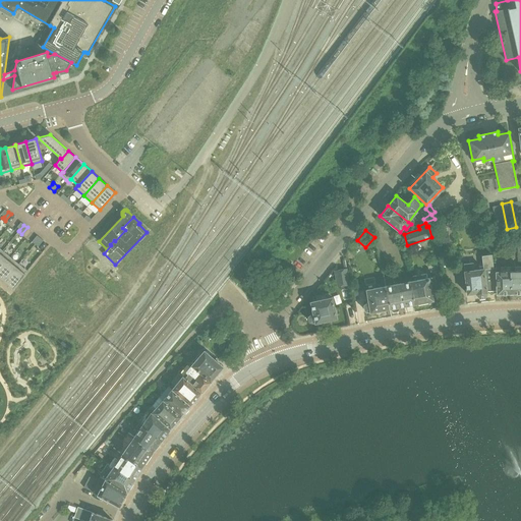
[(450,242),(448,231),(439,233),(440,243),(450,242)]
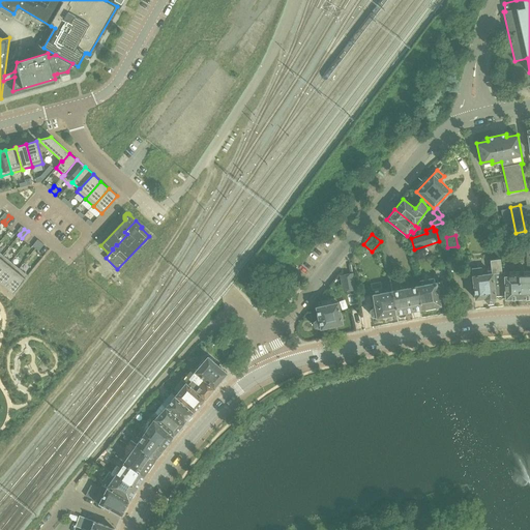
[(37,239),(32,245),(35,248),(40,242),(37,239)]
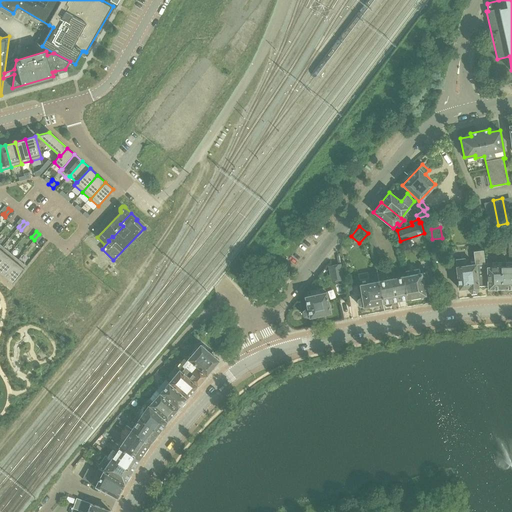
[(39,234),(34,240),(37,242),(42,236),(39,234)]
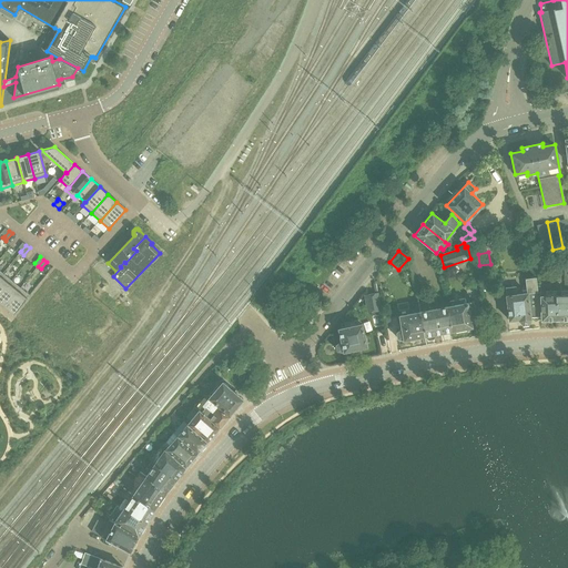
[(0,294),(9,284),(0,276),(0,294)]
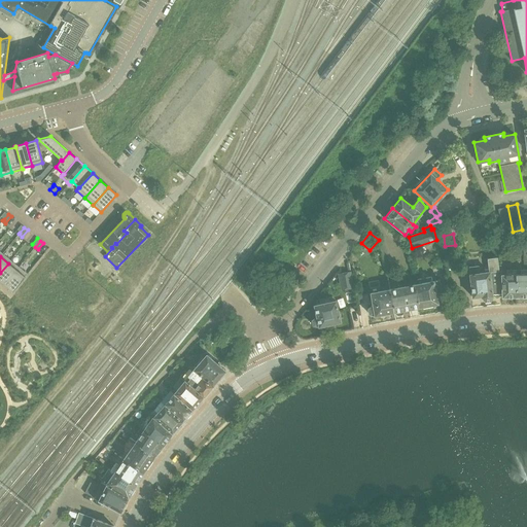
[(490,301),(493,294),(501,294),(502,296),(501,270),(500,266),(498,266),(497,257),(487,258),(488,272),(480,272),(479,266),(468,267),(472,296),(481,295),(485,301),(490,301)]
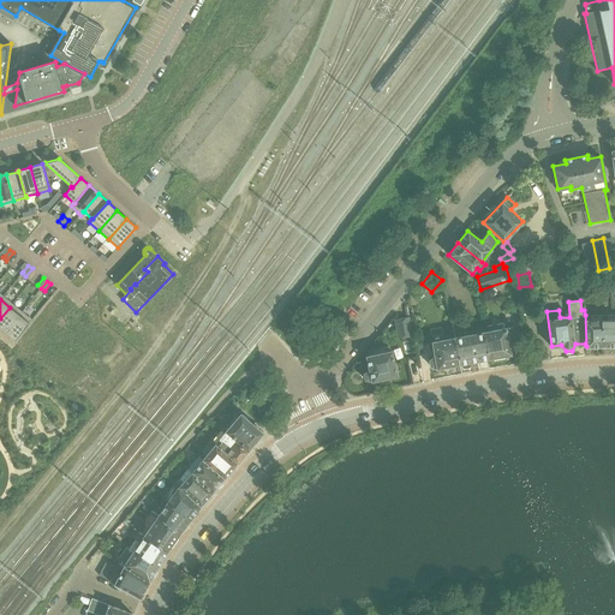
[(19,315),(10,308),(0,318),(0,329),(5,333),(19,315)]
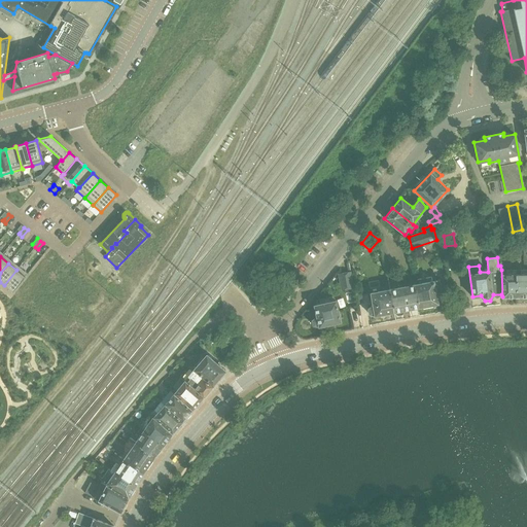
[(526,269),(516,270),(517,296),(522,296),(523,299),(526,299),(526,269)]
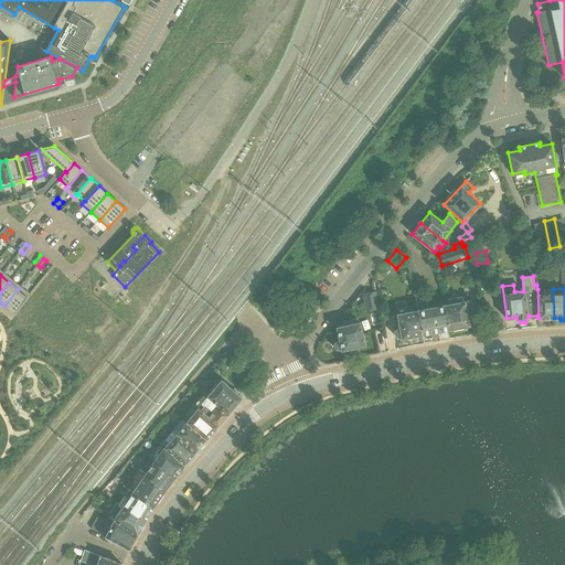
[(27,297),(18,289),(4,306),(13,313),(27,297)]
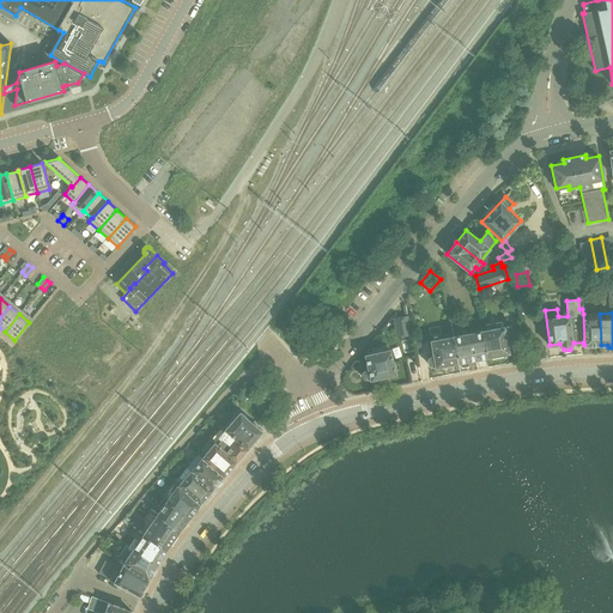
[(600,314),(583,314),(584,345),(601,345),(600,314)]
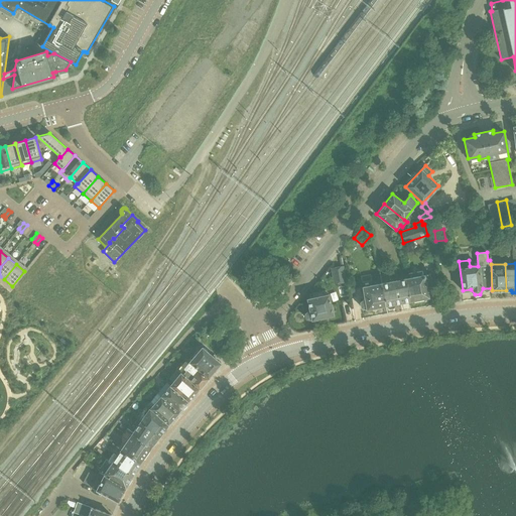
[(345,281),(343,267),(332,268),(334,283),(345,281)]
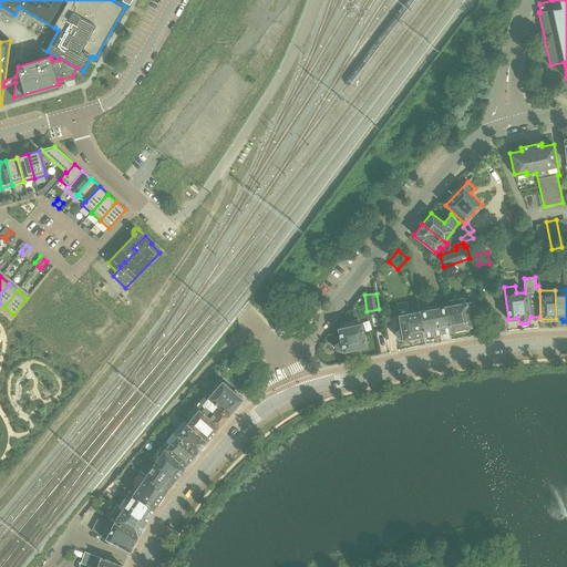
[(418,301),(419,307),(420,307),(424,336),(425,336),(425,337),(428,339),(432,338),(434,334),(434,333),(450,330),(445,307),(431,309),(429,296),(421,298),(421,301),(418,301)]
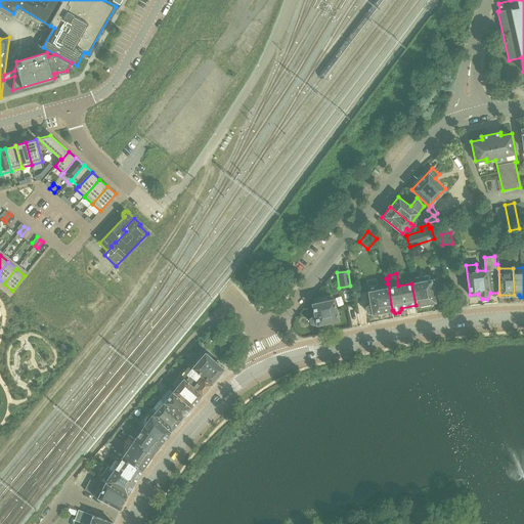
[(412,284),(411,284),(416,305),(436,302),(440,298),(436,278),(430,279),(430,274),(411,278),(412,284)]
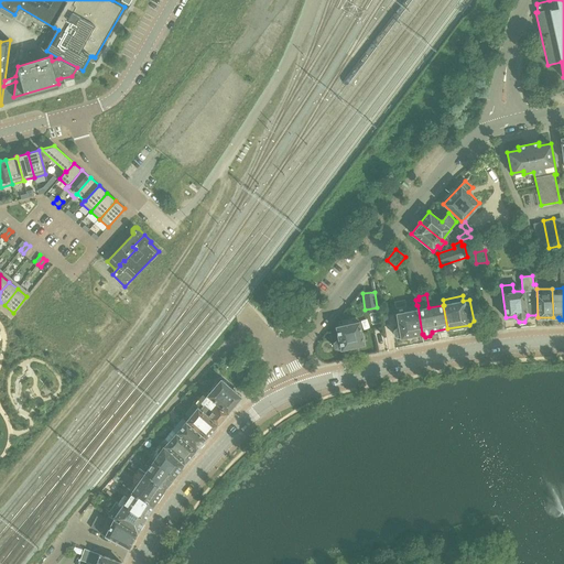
[(396,308),(397,314),(399,326),(393,331),(394,336),(400,337),(422,334),(418,305),(416,305),(396,308)]
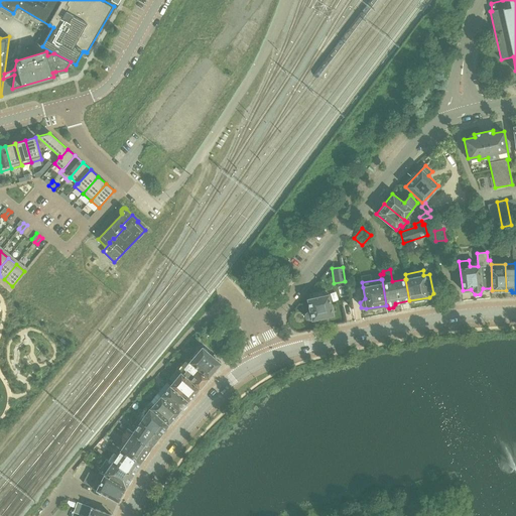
[(44,290),(38,297),(49,306),(55,299),(44,290)]
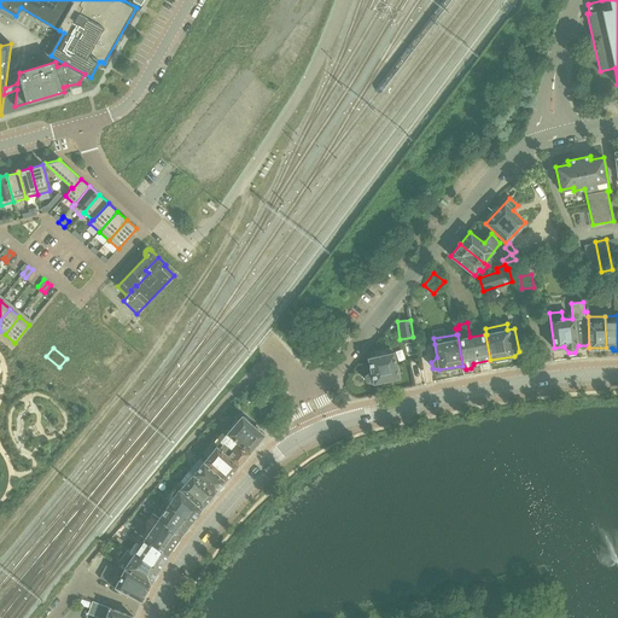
[(373,383),(400,377),(394,353),(368,357),(371,371),(366,375),(367,382),(373,383)]
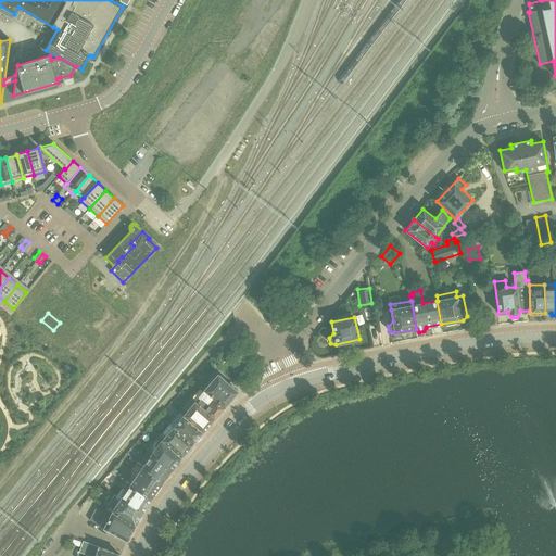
[(217,374),(204,390),(225,407),(238,391),(217,374)]
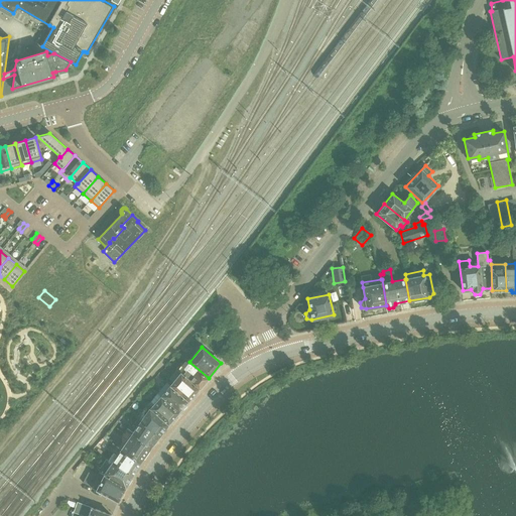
[(181,364),(177,369),(200,388),(209,378),(189,362),(185,367),(181,364)]
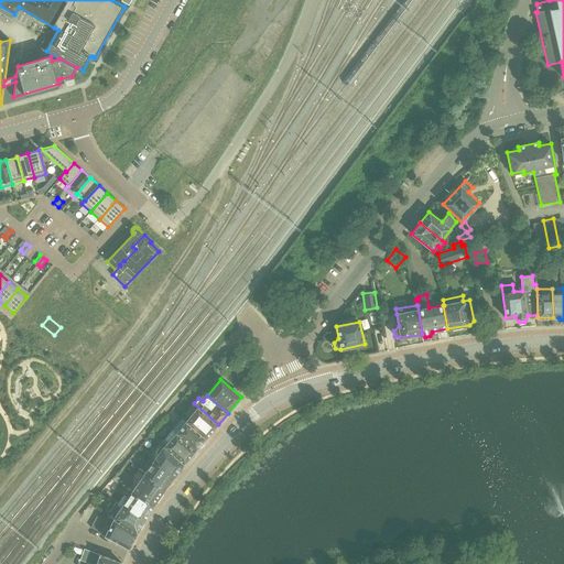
[(190,416),(185,421),(206,438),(218,424),(194,403),(194,404),(186,413),(190,416)]
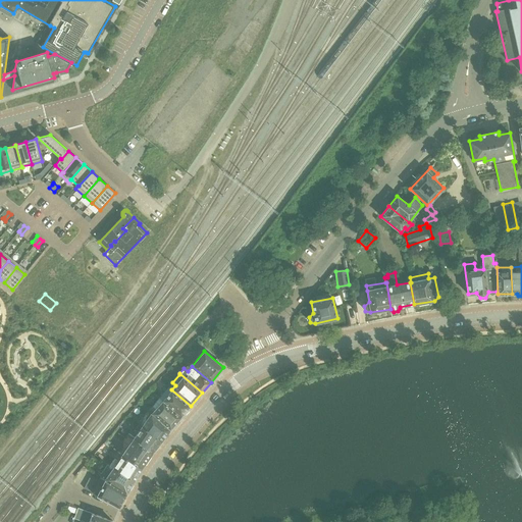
[(163,400),(183,416),(191,406),(171,389),(168,386),(160,397),(163,400)]
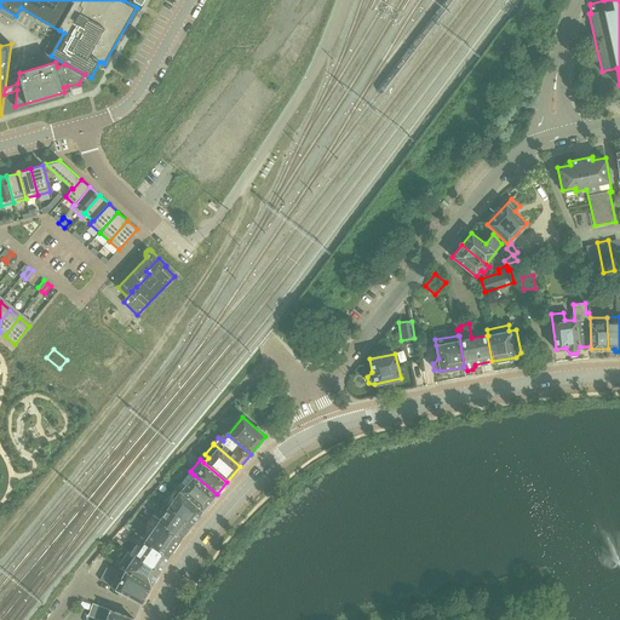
[(194,475),(181,491),(204,510),(217,494),(194,475)]
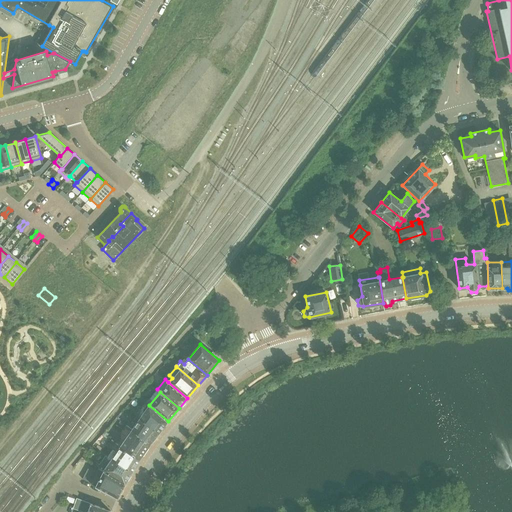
[(140,417),(158,433),(168,421),(149,405),(145,410),(141,408),(137,415),(140,417)]
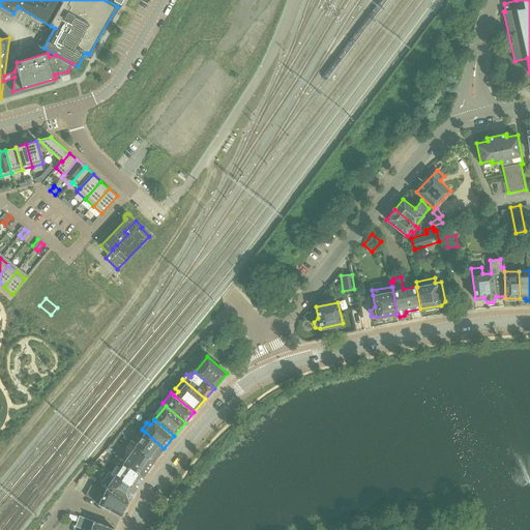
[(145,432),(136,446),(153,461),(156,457),(164,448),(145,432)]
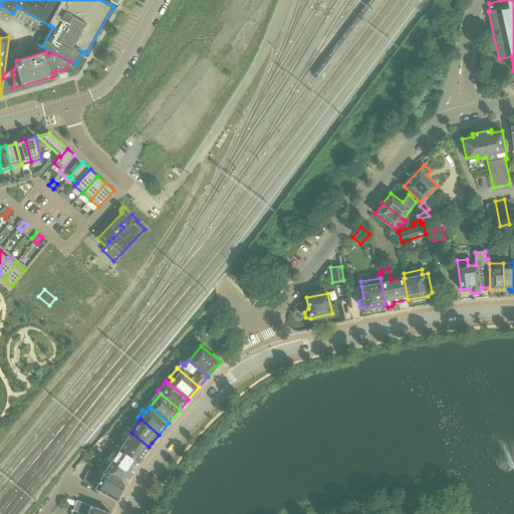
[(132,433),(122,446),(141,459),(149,447),(132,433)]
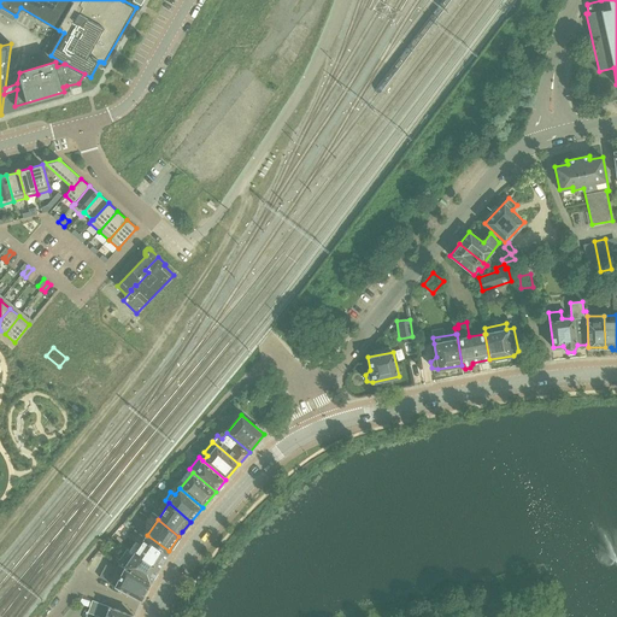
[(137,539),(131,547),(159,566),(166,553),(169,551),(147,535),(142,541),(137,539)]
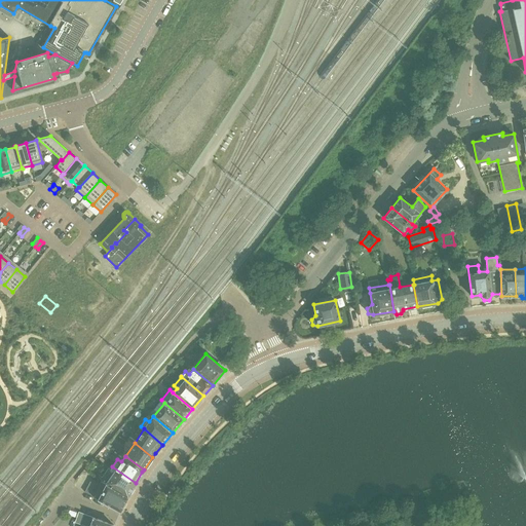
[(109,479),(106,483),(127,496),(136,483),(112,466),(105,477),(109,479)]
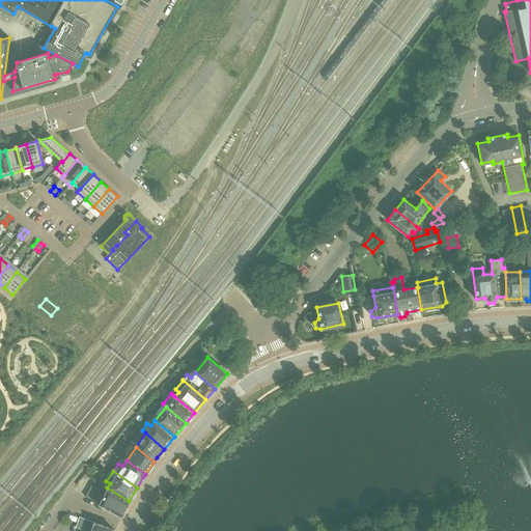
[(121,514),(129,501),(107,487),(102,485),(98,495),(89,490),(85,496),(121,514)]
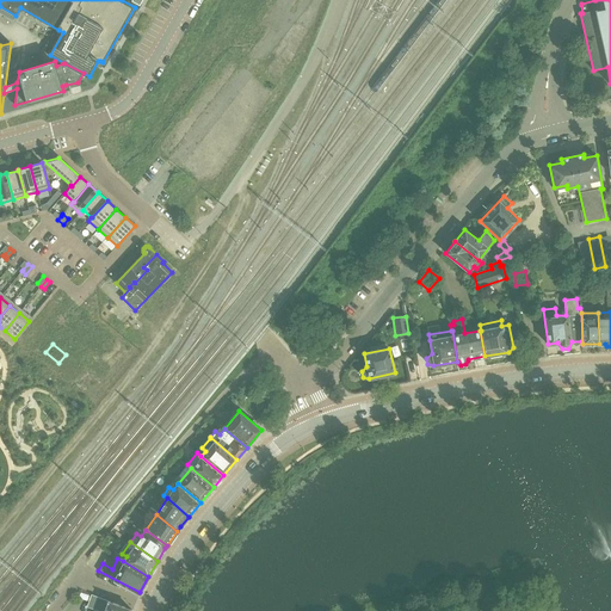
[(87,606),(96,610),(100,610),(131,610),(133,610),(100,598),(92,594),(87,606)]
